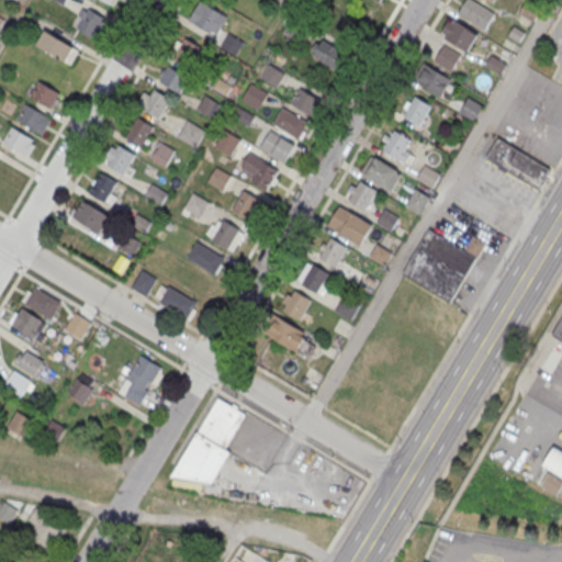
[(458,13),(464,0),(475,0),(495,11),(485,29),(458,13)]
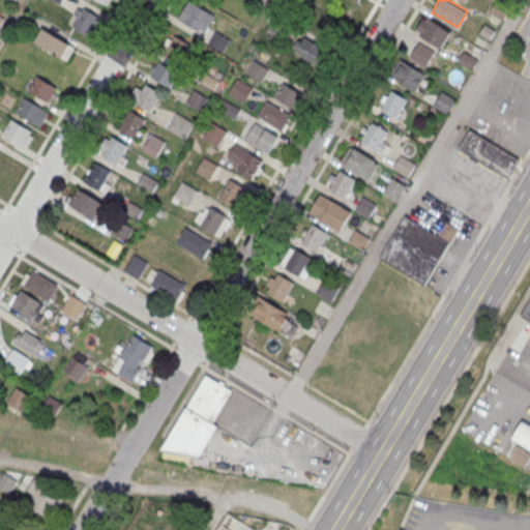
[(215,15),(186,1),(178,22),(206,34),(215,15)]
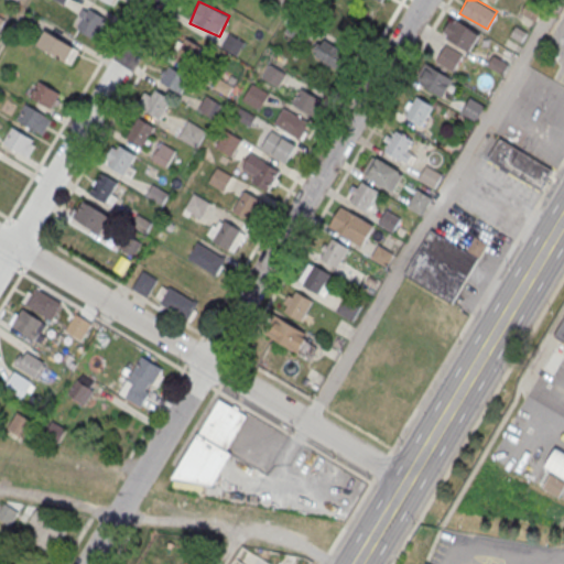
[(73,26),(96,40),(108,18),(85,6),(73,26)]
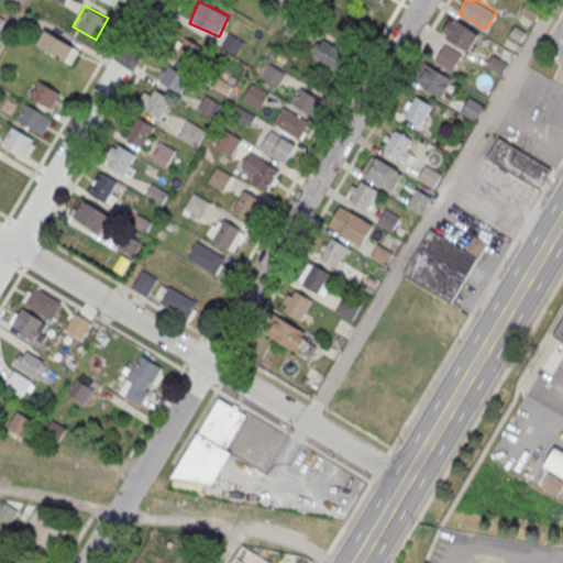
[(444,36),(455,19),(479,33),(468,51),(444,36)]
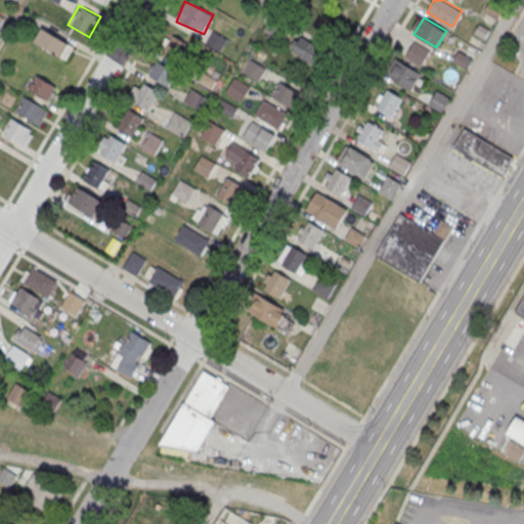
[(74,45),(42,28),(34,42),(66,59),(74,45)]
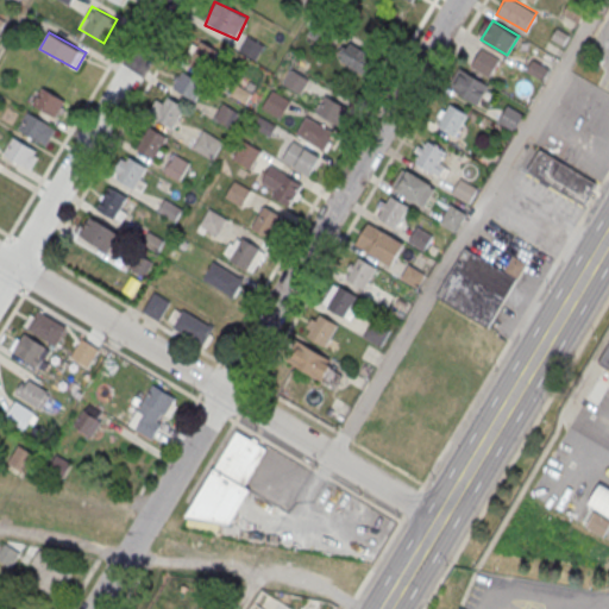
[(239,51),(257,61),(265,45),(248,36),(239,51)]
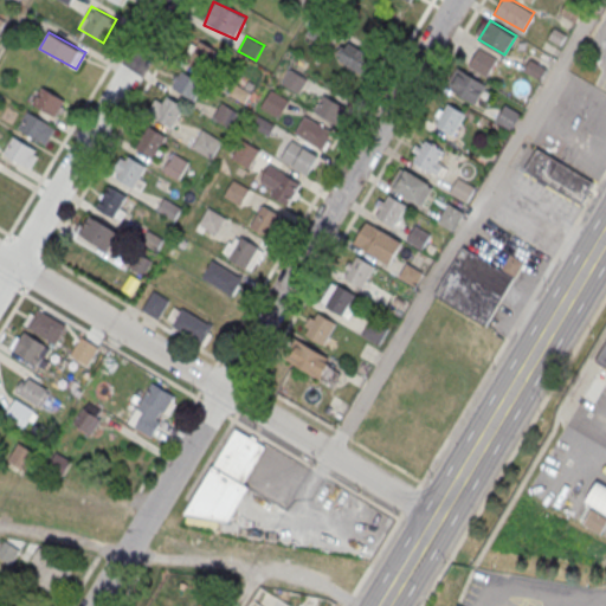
[(182,70),(179,68),(169,90),(197,102),(205,81),(205,79),(217,50),(194,40),(182,70)]
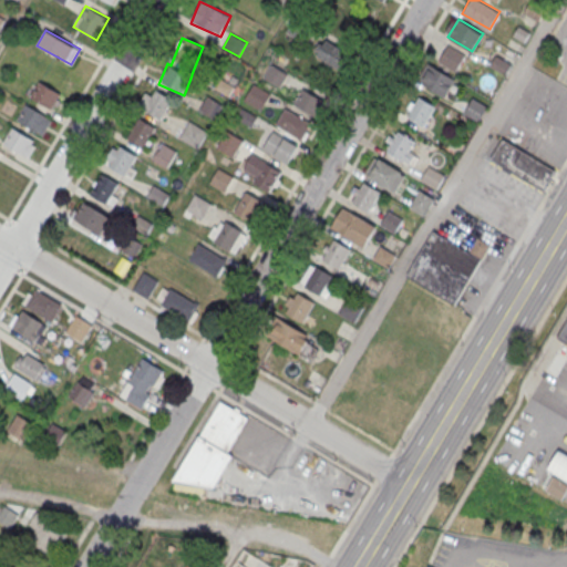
[(316,54),(341,72),(352,57),(326,39),(316,54)]
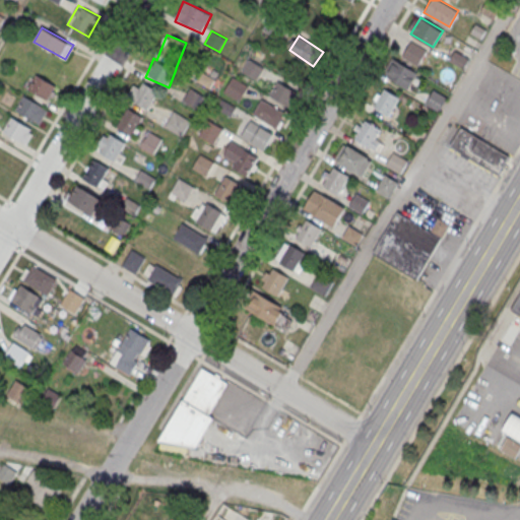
[(418,67),(428,52),(409,41),(399,57),(418,67)]
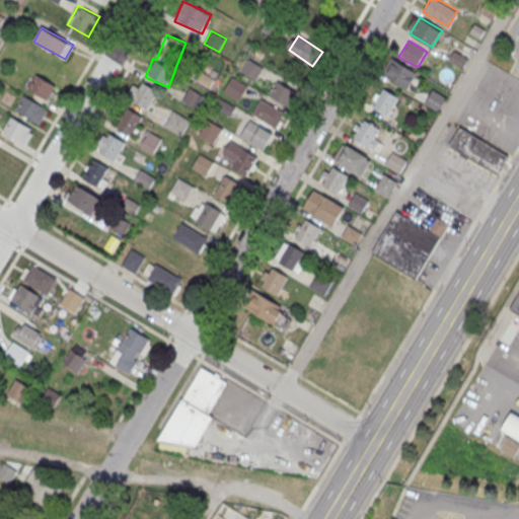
[(448,63),(462,69),(467,58),(452,52),(448,63)]
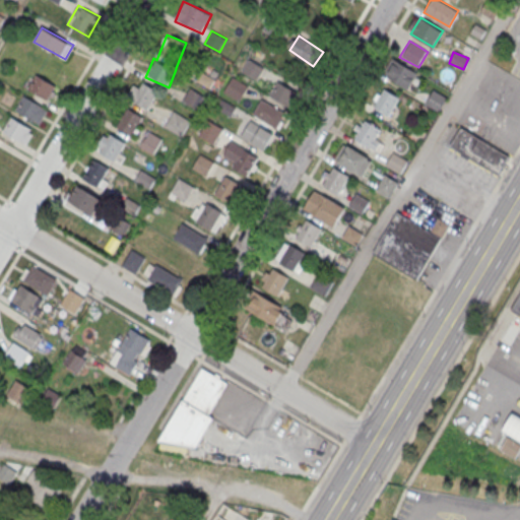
[(242,70),(249,58),(263,67),(256,78),(242,70)]
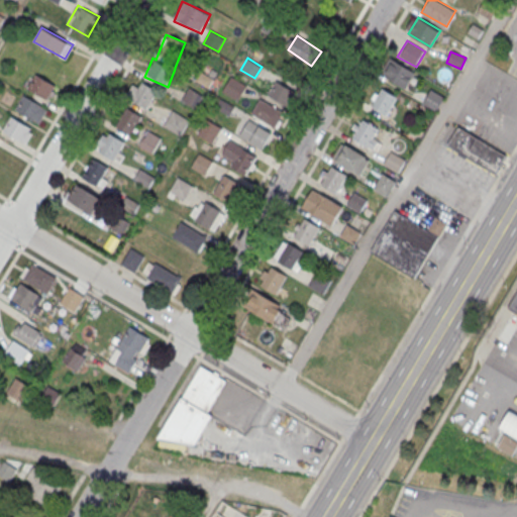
[(380,76),(407,90),(416,73),(390,59),(380,76)]
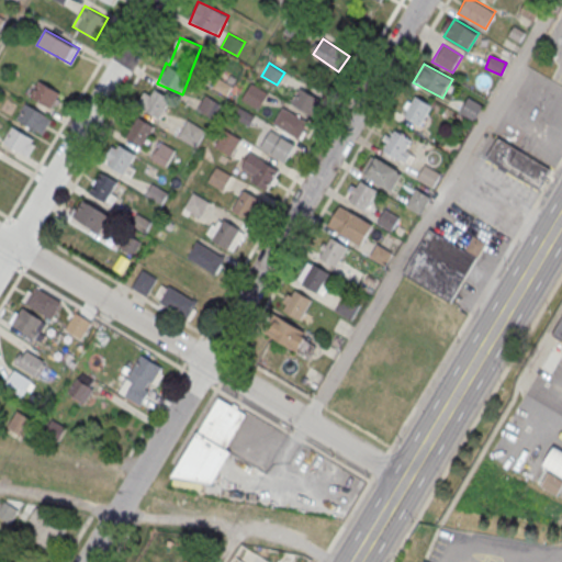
[(31,97),(56,110),(65,92),(38,80),(31,97)]
